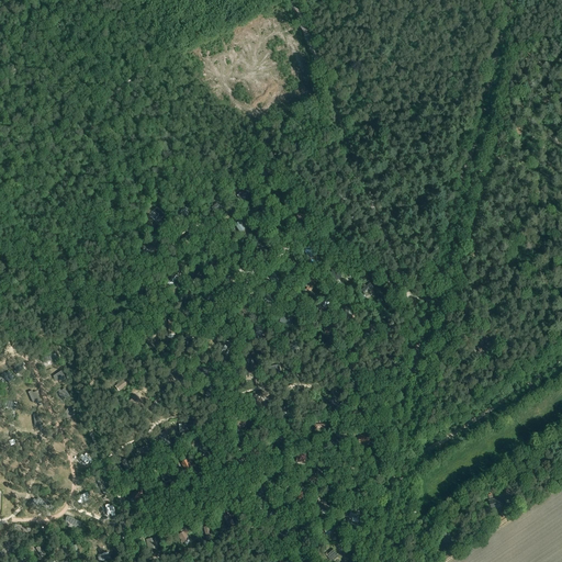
[(262,177),(266,184),(266,187),(270,184),(267,175),(266,175),(265,171),(261,173),(262,177)]
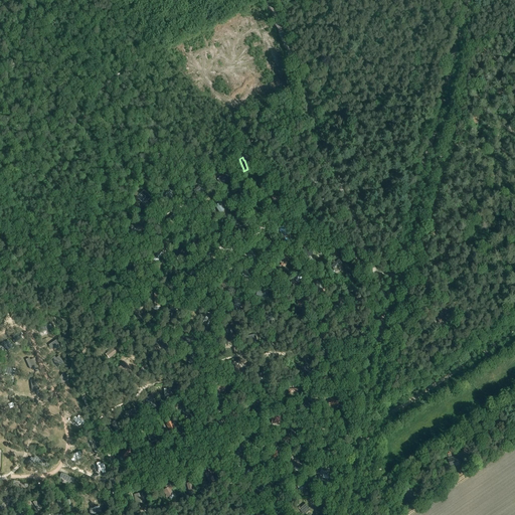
[(222,185),(229,177),(224,173),(217,181),(222,185)]
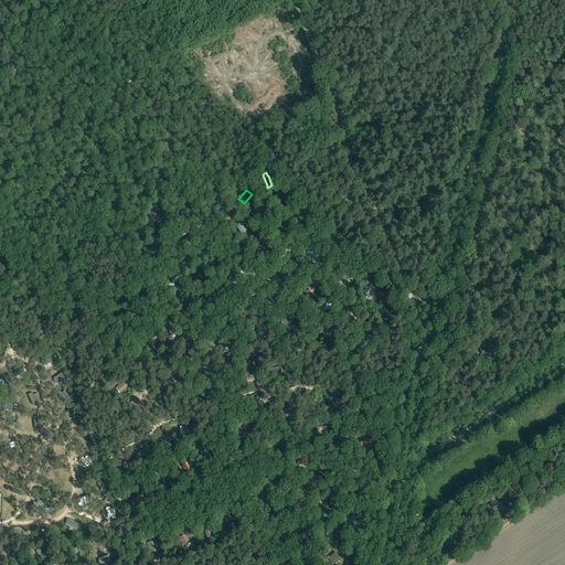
[(226,210),(224,208),(222,203),(213,209),(216,212),(220,210),(221,212),(226,210)]
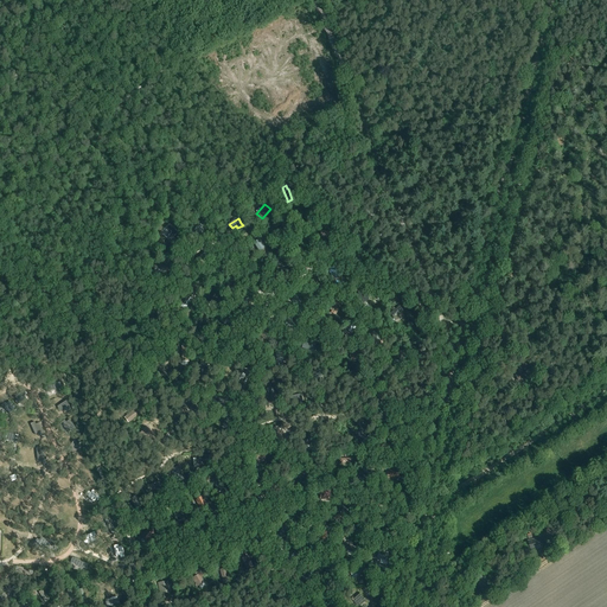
[(178,232),(168,224),(166,228),(171,232),(167,237),(171,241),(178,232)]
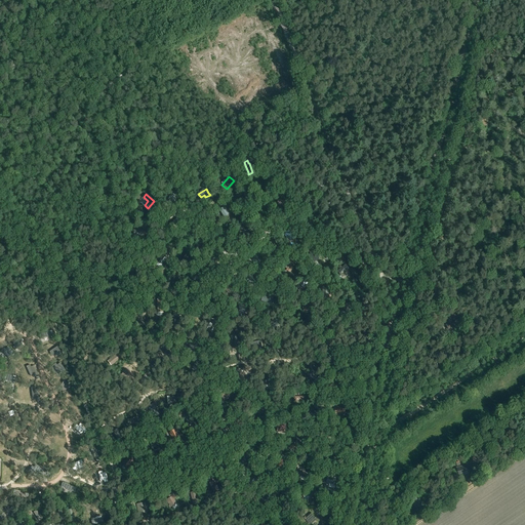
[(171,205),(177,202),(174,194),(171,195),(171,198),(168,199),(171,205)]
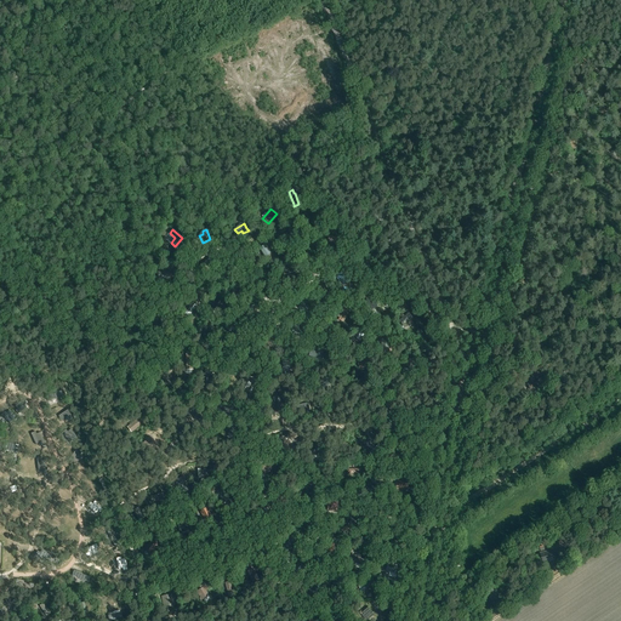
[(271,254),(263,243),(257,246),(265,258),(271,254)]
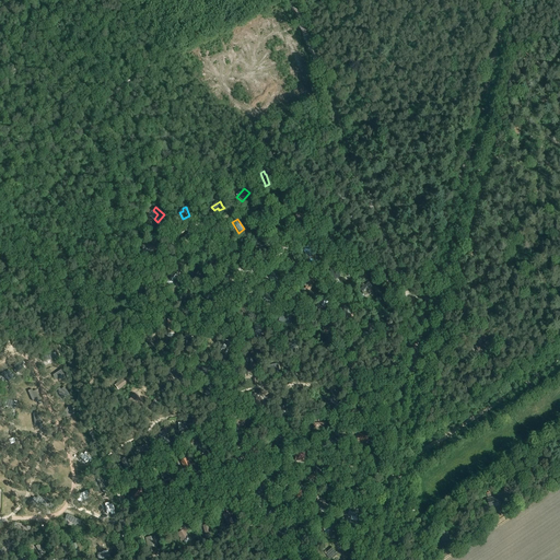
[(178,238),(181,243),(185,241),(186,242),(190,238),(186,233),(182,235),(182,236),(178,238)]
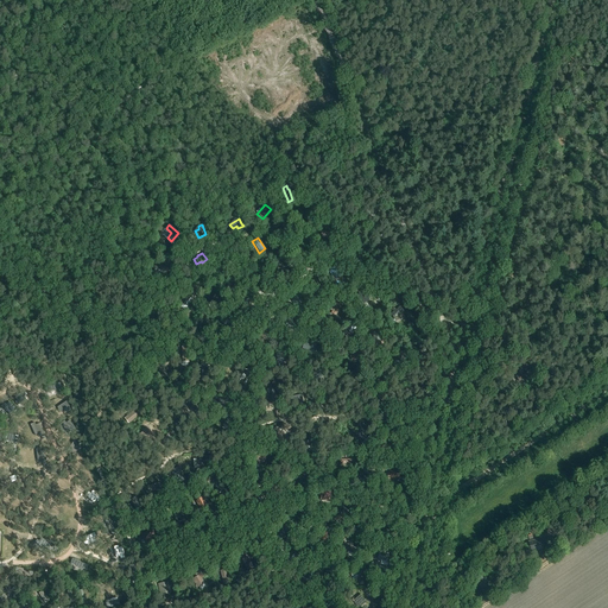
[(279,267),(283,264),(286,268),(291,265),(286,259),(285,259),(284,255),(279,259),(278,258),(276,261),(276,263),(279,267)]
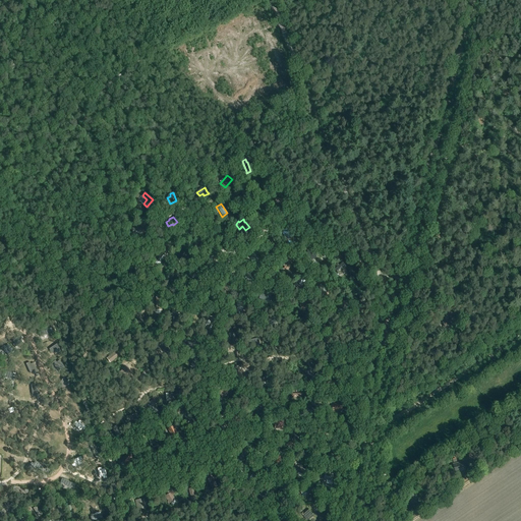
[(306,227),(310,225),(309,222),(306,219),(302,221),(306,227)]
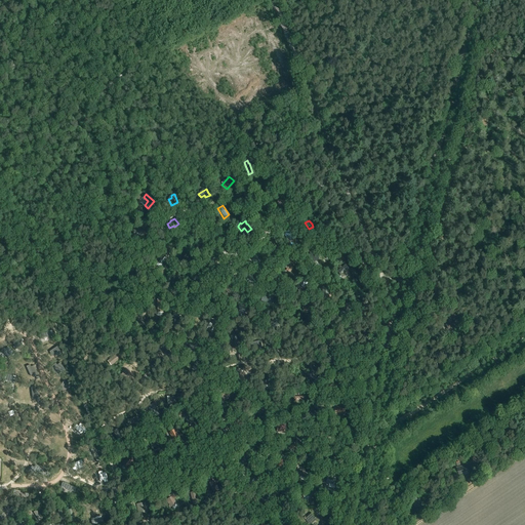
[(290,230),(283,234),(288,243),(295,239),(290,230)]
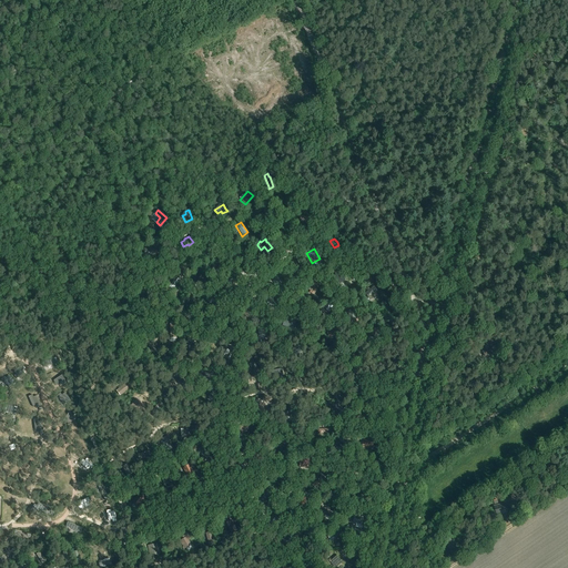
[(296,260),(292,262),(296,271),(301,269),(296,260)]
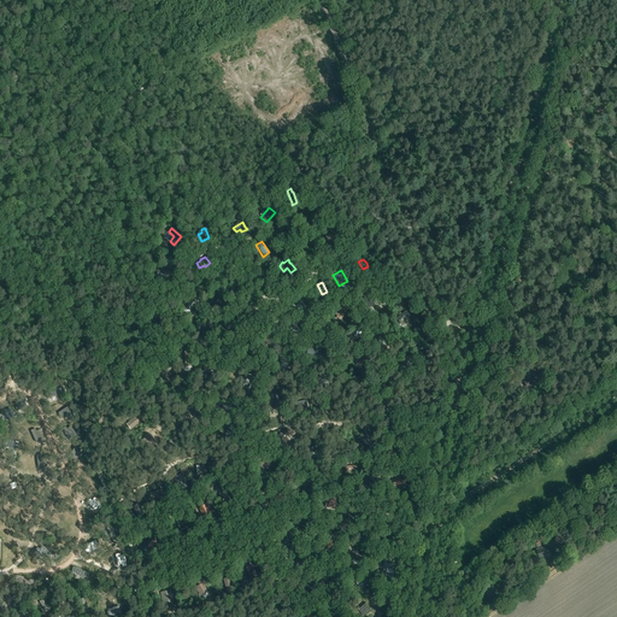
[(240,283),(231,289),(236,297),(245,291),(240,283)]
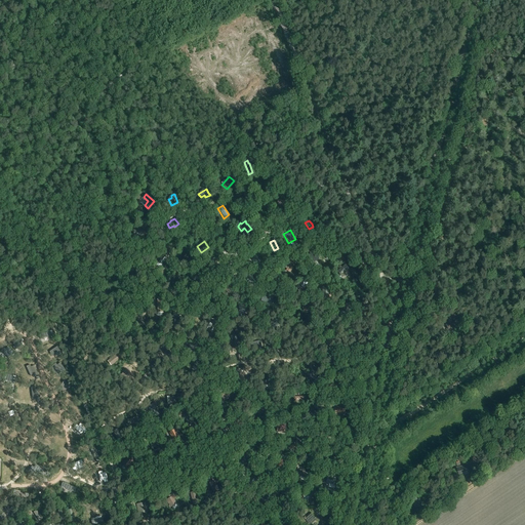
[(254,253),(249,257),(256,266),(261,260),(254,253)]
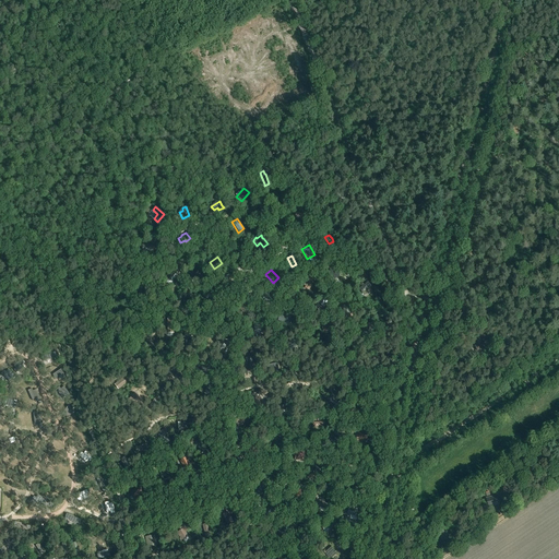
[(191,277),(193,278),(197,280),(197,278),(198,280),(200,274),(200,273),(194,271),(194,272),(193,272),(191,277)]
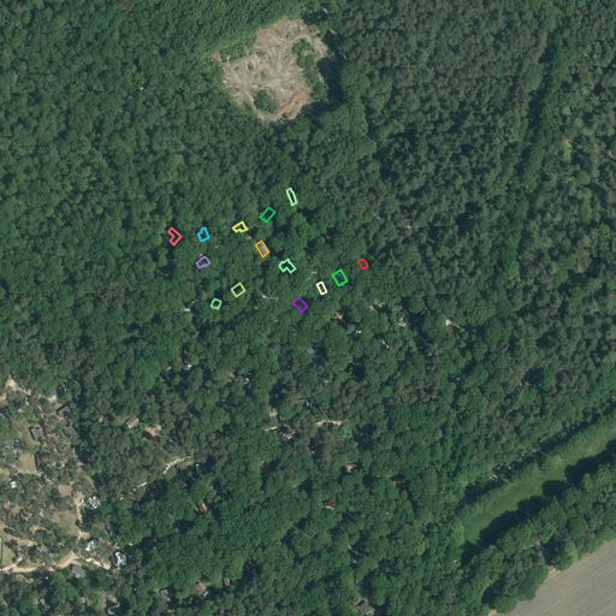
[(191,300),(188,304),(189,304),(183,312),(187,315),(195,304),(196,302),(191,300)]
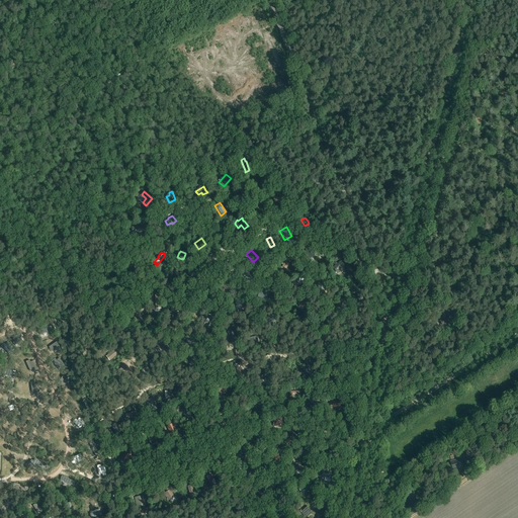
[(213,253),(203,261),(205,264),(216,257),(213,253)]
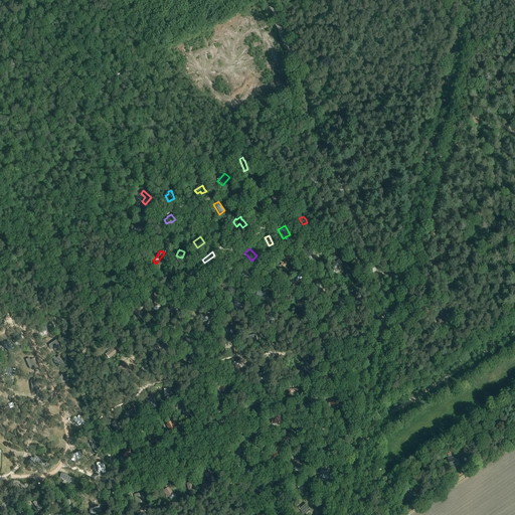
[(285,268),(291,258),(285,253),(279,263),(281,264),(281,266),(285,268)]
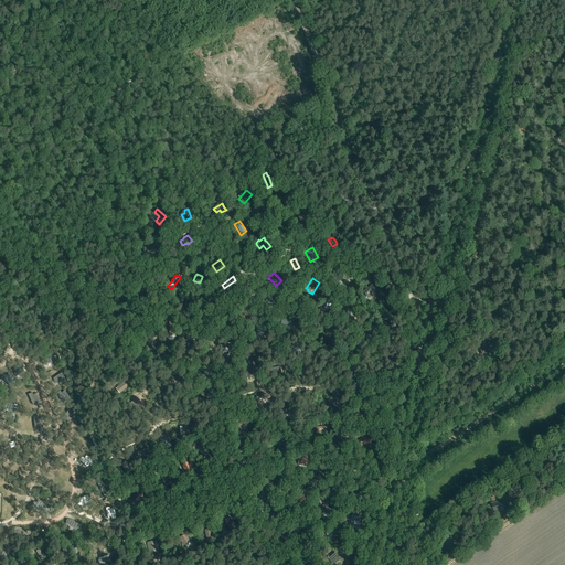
[(369,299),(372,296),(370,294),(375,289),(371,285),(362,292),(364,295),(362,297),(365,299),(368,298),(369,299)]
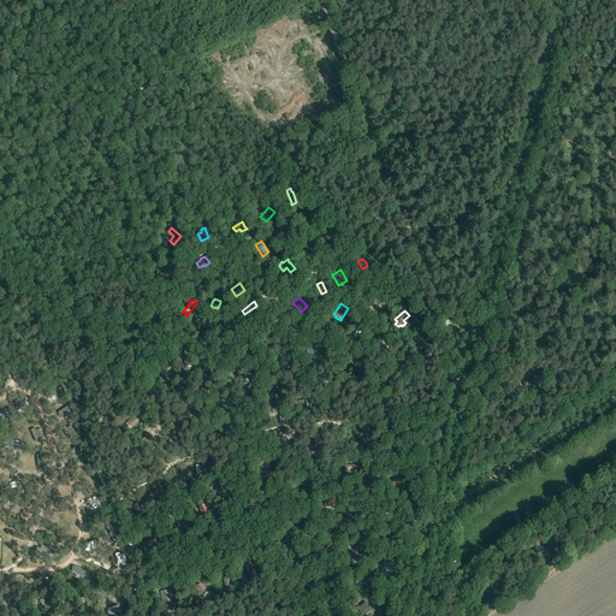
[(230,318),(224,326),(229,330),(231,327),(232,329),(236,324),(230,318)]
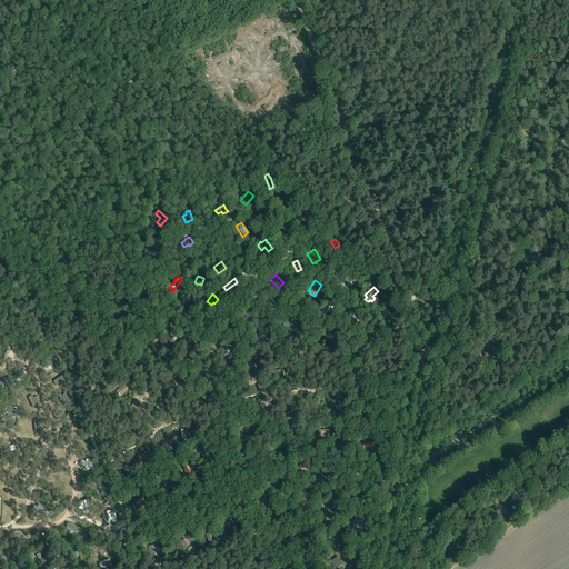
[(271,296),(265,299),(270,309),(277,306),(271,296)]
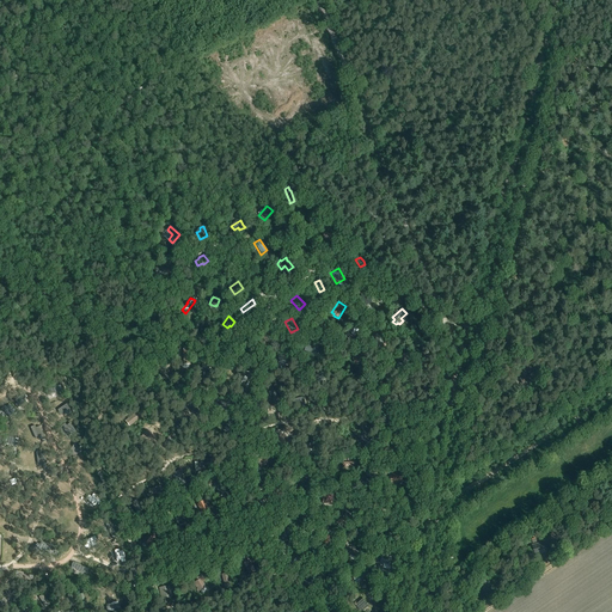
[(153,320),(150,324),(153,330),(148,334),(152,337),(161,331),(153,320)]
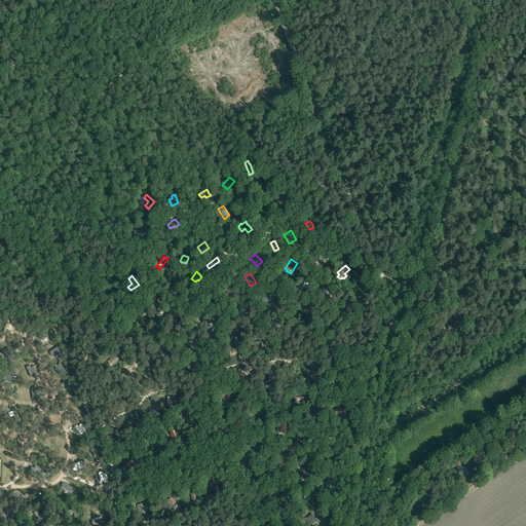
[(323,299),(327,300),(328,295),(329,295),(329,293),(332,293),(333,288),(329,287),(329,290),(326,289),(327,287),(322,286),(322,290),(325,291),(323,299)]
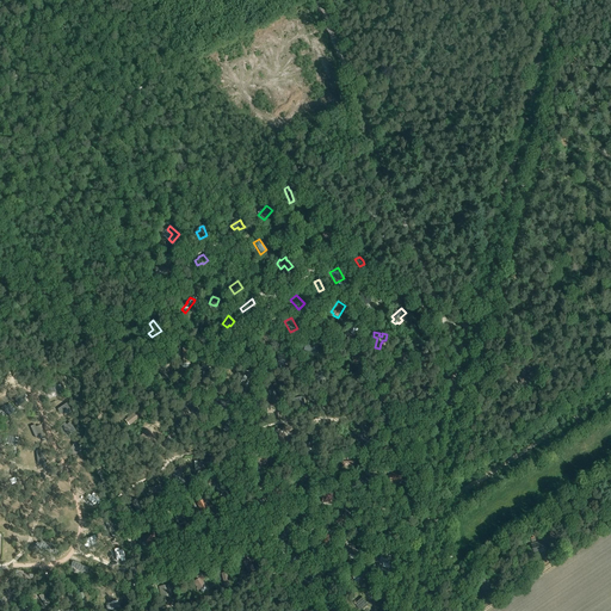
[(264,346),(272,338),(267,333),(259,341),(264,346)]
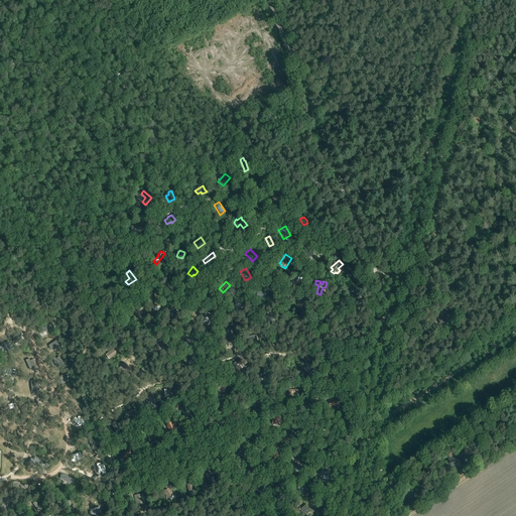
[(266,297),(268,293),(258,290),(256,296),(266,299),(266,297)]
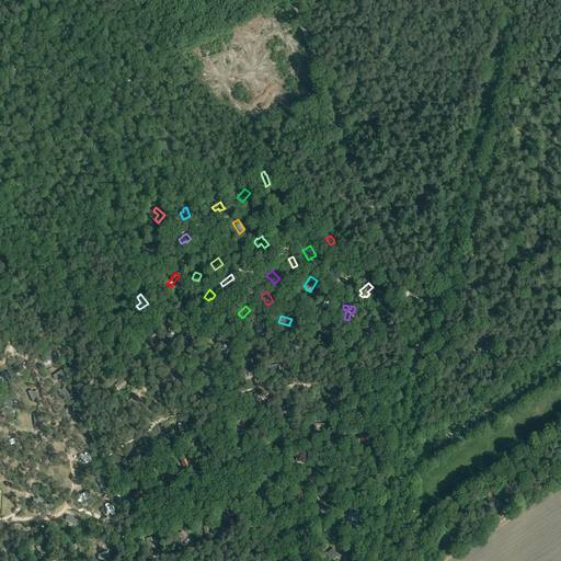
[(368,323),(364,332),(373,336),(377,327),(368,323)]
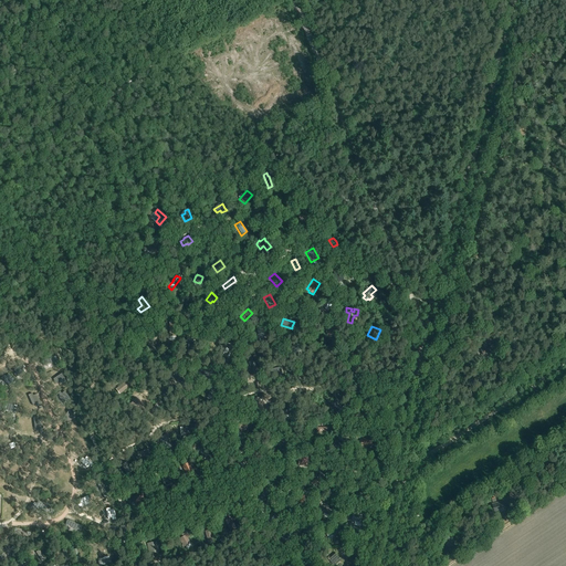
[(327,336),(336,334),(334,327),(325,328),(327,336)]
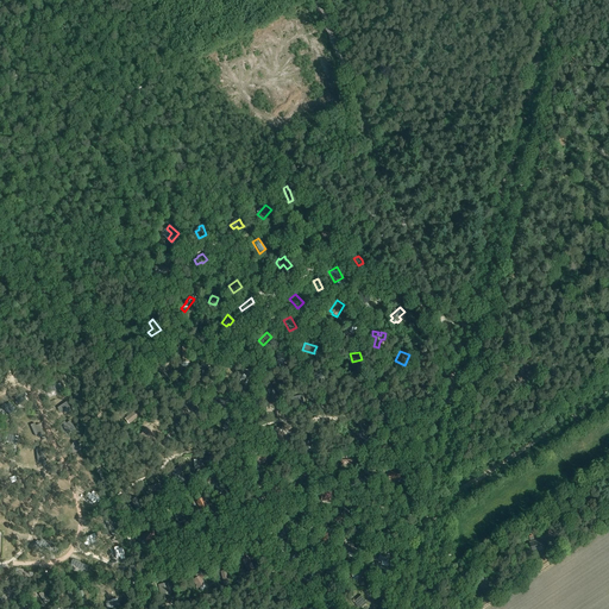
[(277,364),(287,363),(287,353),(277,355),(277,364)]
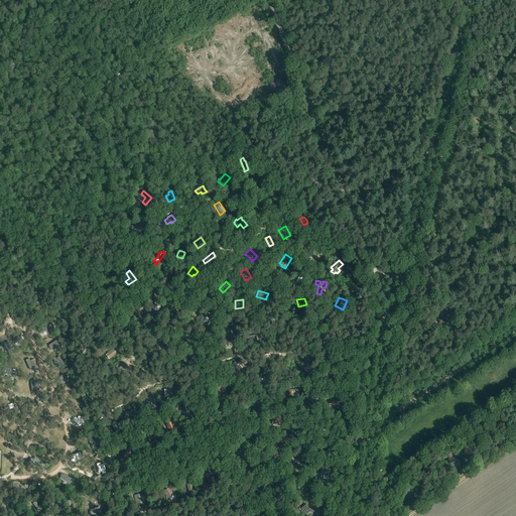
[(206,311),(200,321),(204,324),(209,313),(206,311)]
